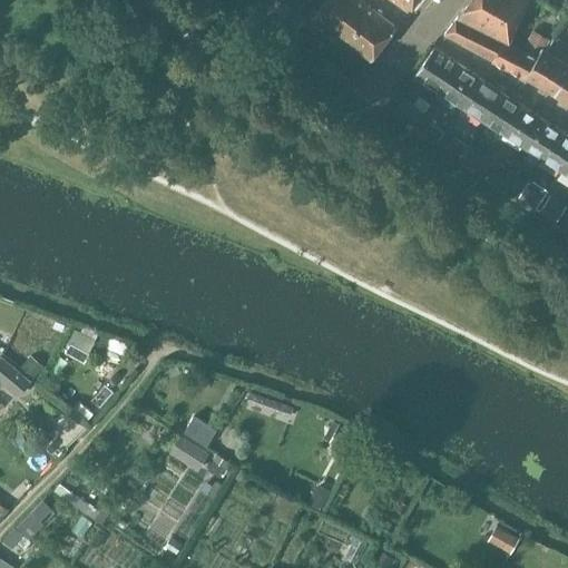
[(393,29),(355,0),(325,0),(311,19),(368,62),(393,29)]
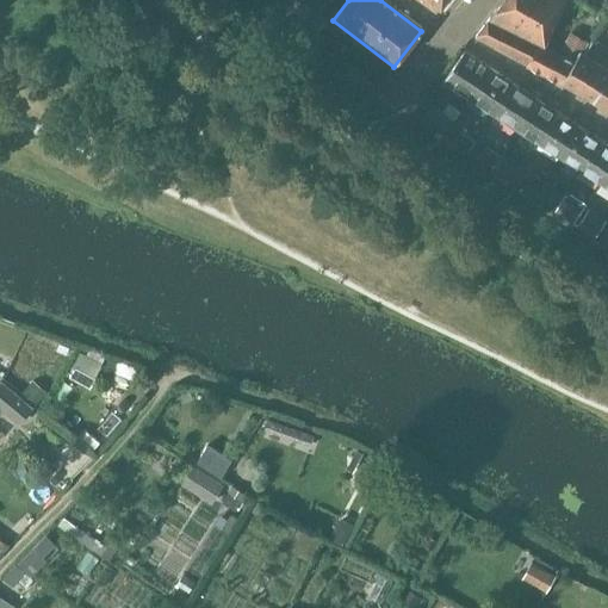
[(417,0),(435,13),(445,0),(417,0)]
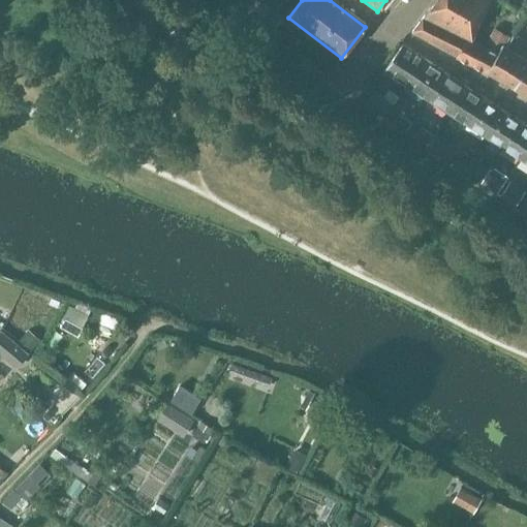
[(489,0),(434,0),(422,17),(423,18),(467,40),(468,38),(471,40),(489,0)]
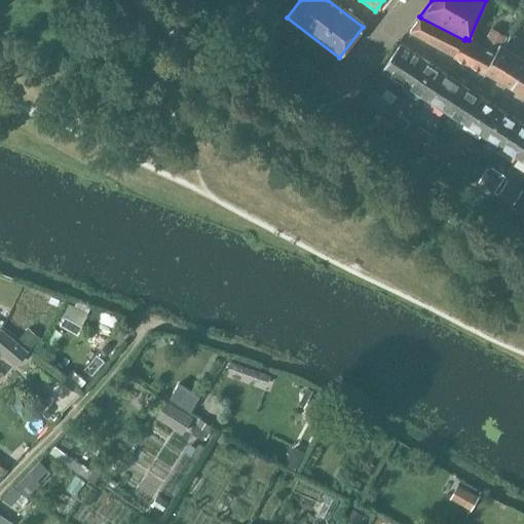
[(251,1),(246,8),(236,22),(253,33),(267,13),(251,1)]
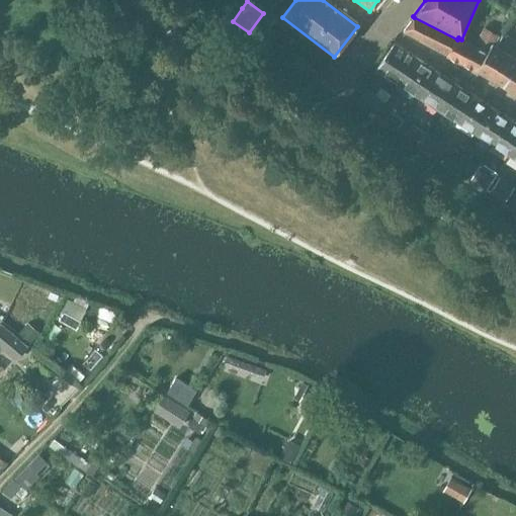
[(414,17),(402,33),(445,56),(457,39),(414,17)]
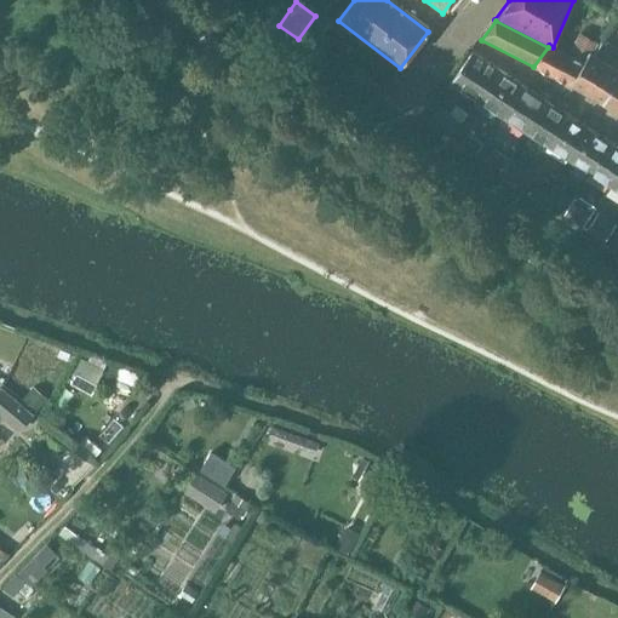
[(591,55),(598,45),(577,34),(566,55),(583,63),(588,53),(591,55)]
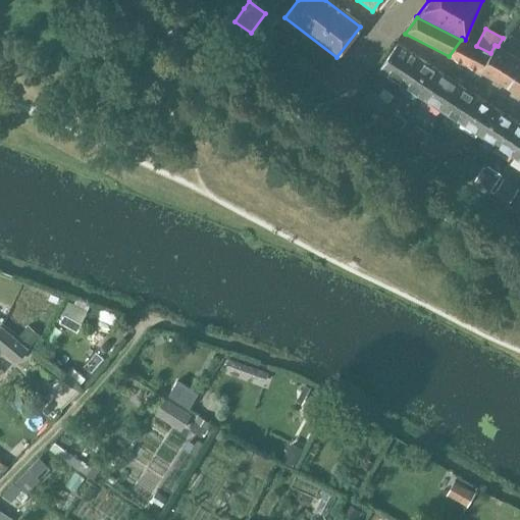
[(519,43),(507,35),(500,47),(512,55),(519,59),(519,58),(519,43)]
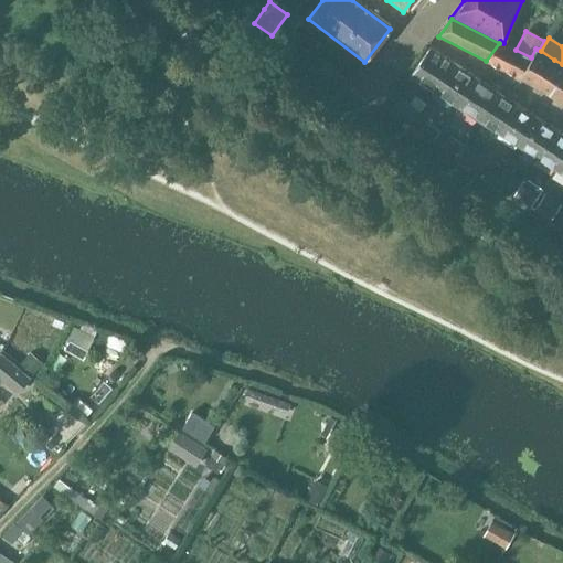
[(500,41),(499,43),(486,61),(518,78),(531,57),(516,50),(503,43),(500,41)]
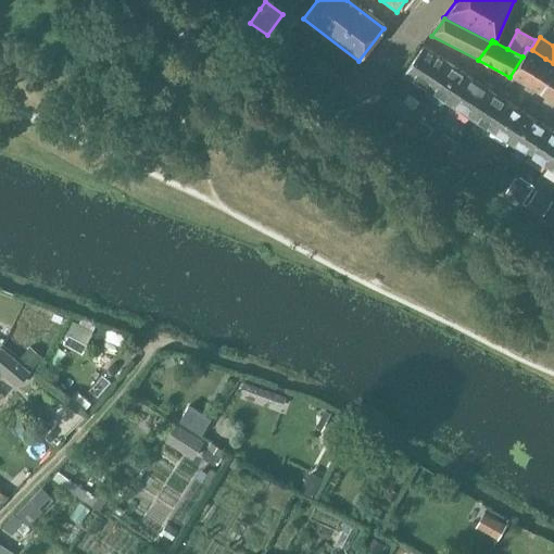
[(527,48),(523,57),(510,77),(527,87),(545,59),(532,50),(530,49),(527,48)]
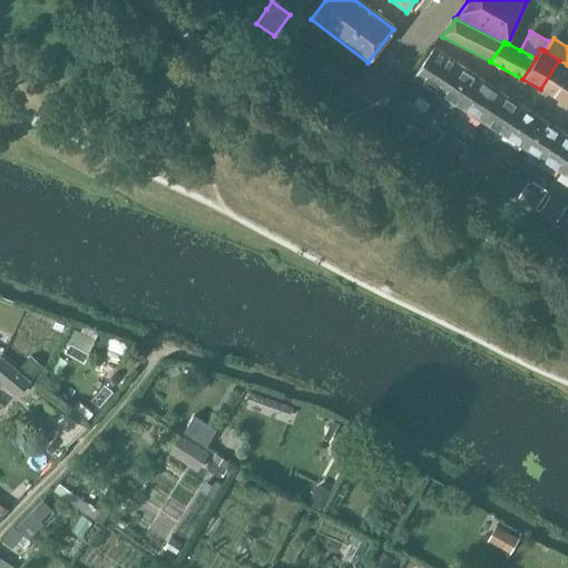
[(454,66),(431,50),(412,77),(437,92),(454,66)]
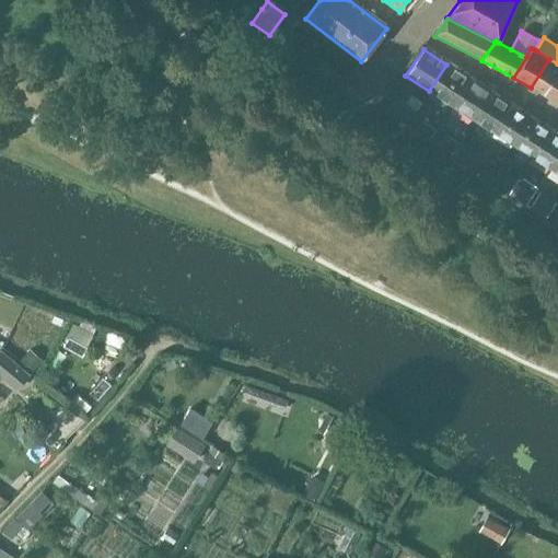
[(557,64),(549,59),(531,88),(547,97),(557,79),(557,64)]
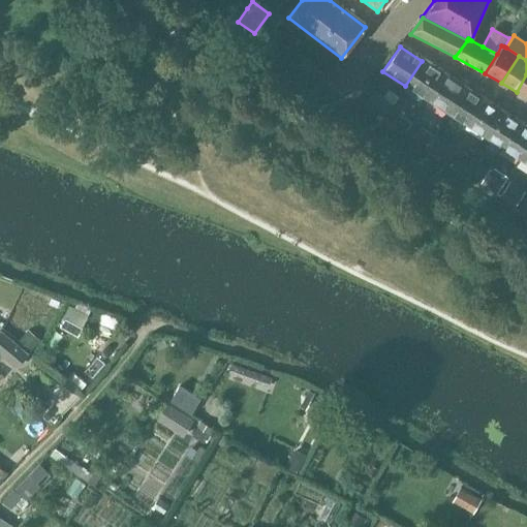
[(443,74),(422,61),(405,86),(427,100),(443,74)]
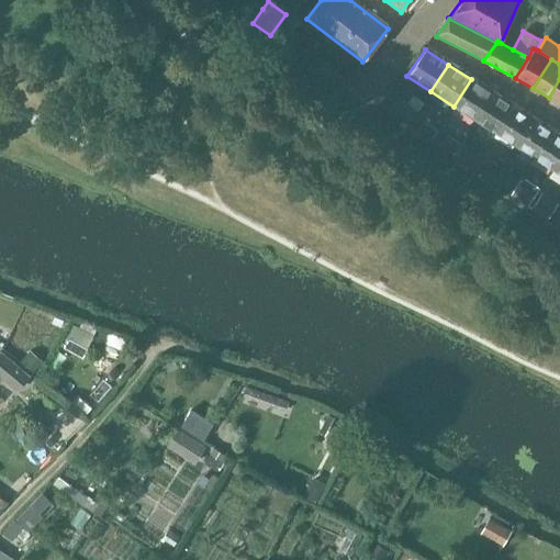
[(471,79),(454,107),(474,120),(493,93),(471,79)]
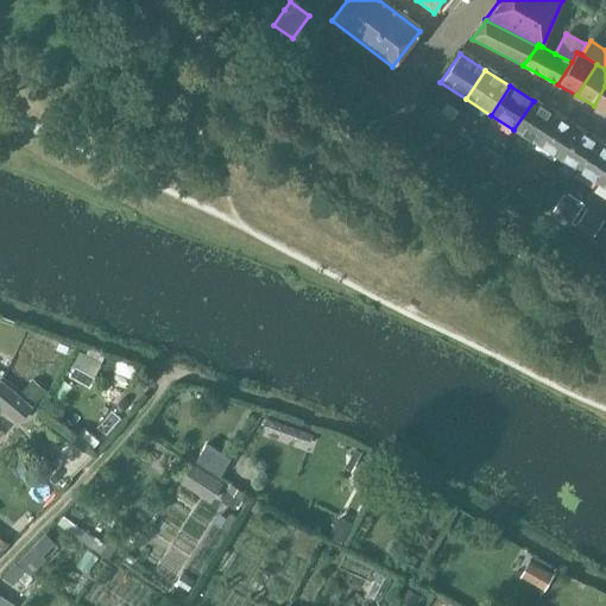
[(605,86),(594,106),(605,113),(605,86)]
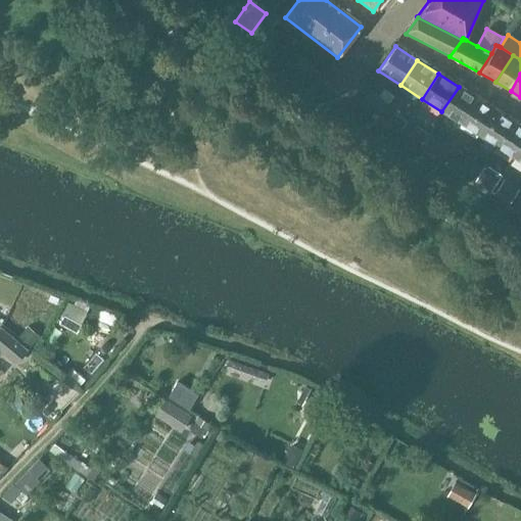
[(477,98),(459,87),(441,111),(460,124),(477,98)]
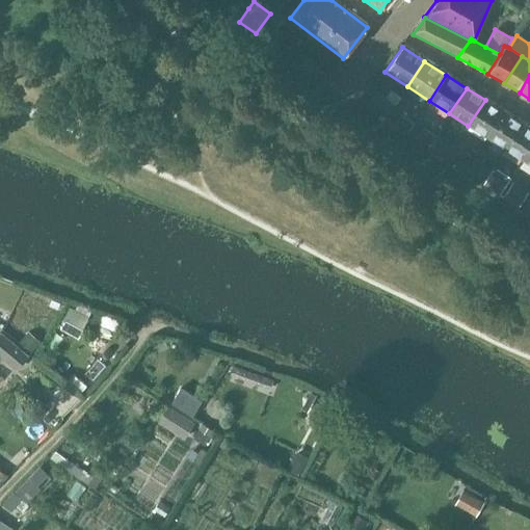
[(373,91),(363,106),(385,121),(394,106),(373,91)]
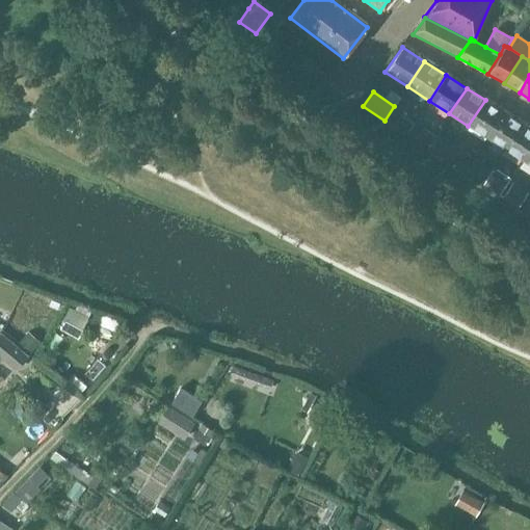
[(485,100),(468,126),(485,137),(503,112),(485,100)]
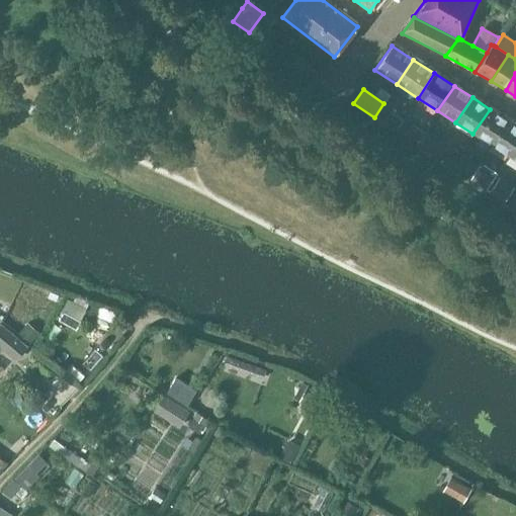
[(507,119),(490,109),(473,134),(490,145),(507,119)]
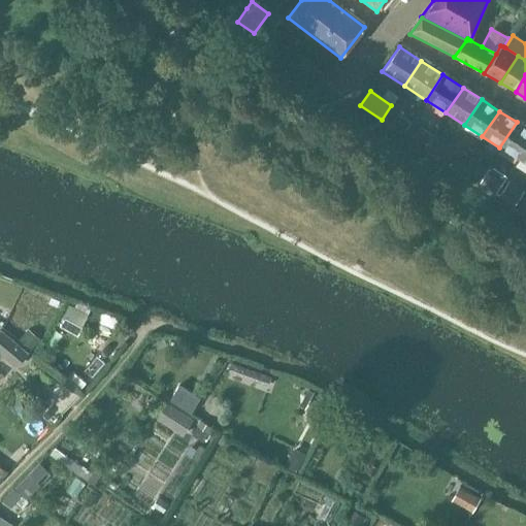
[(409,124),(397,116),(391,125),(403,133),(409,124)]
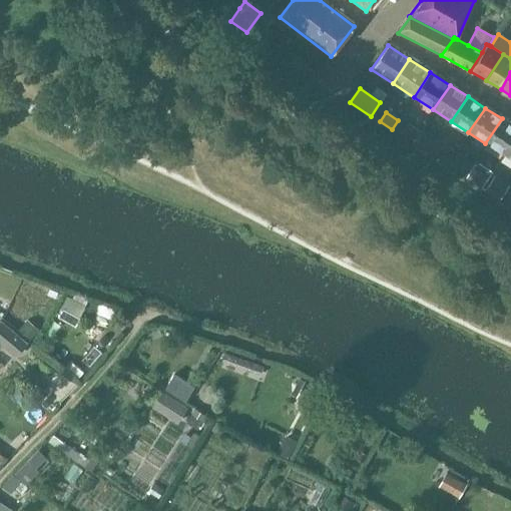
[(510,140),(510,124),(502,118),(485,143),(502,154),(510,140)]
